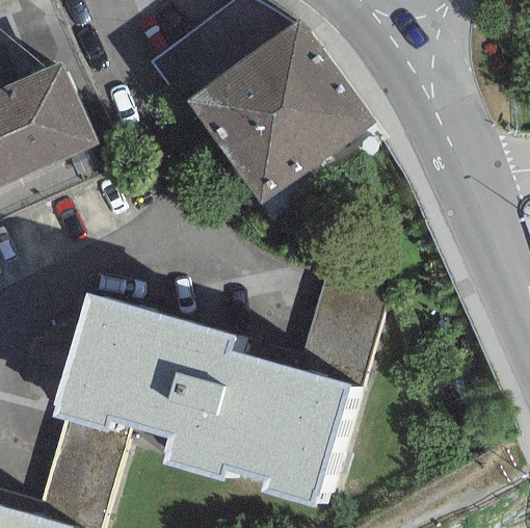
[(301,17),(188,97),(263,202),(376,123),(301,17)]
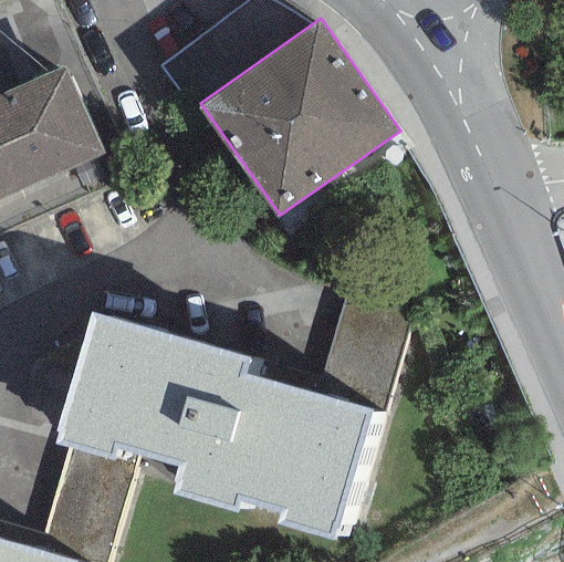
[(65,61),(0,90),(0,195),(105,148),(65,61)]
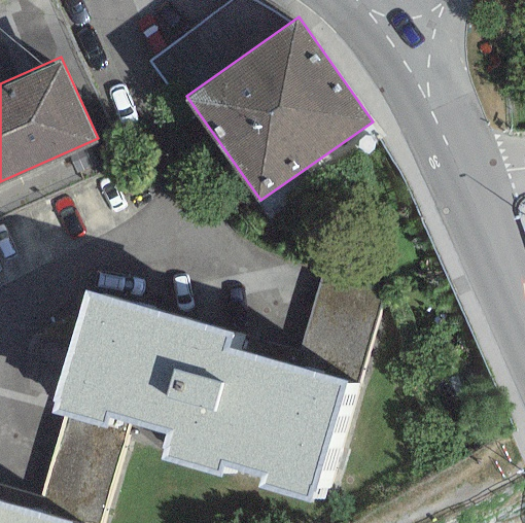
[(390,274),(325,254),(293,364),(346,381),(358,384),(390,274)]
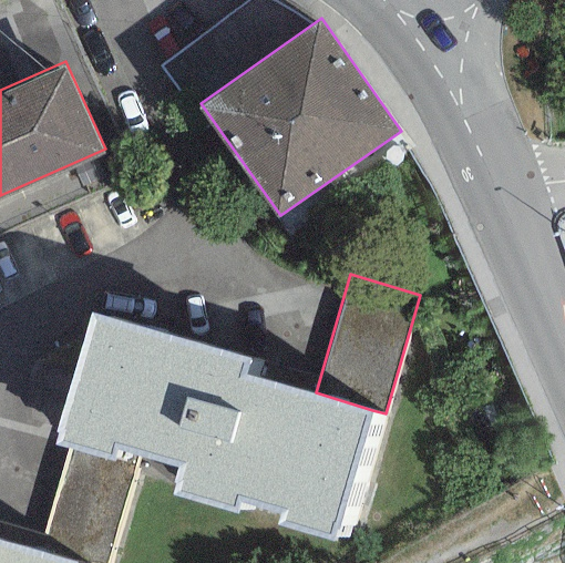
[(253,356),(92,310),(54,439),(69,443),(115,457),(120,442),(142,448),(182,460),(173,491),(235,509),(239,493),(285,507),(281,521),(336,536),(372,410),(316,392),(247,374),(253,356)]
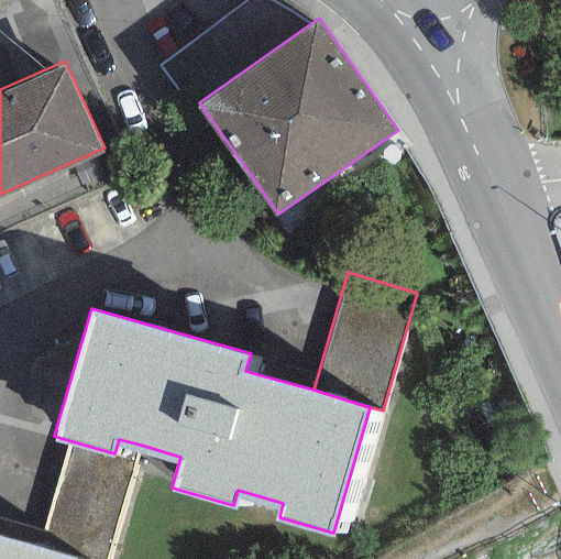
[(86,558),(109,558),(141,445),(119,439),(114,453),(68,440),(44,528),(0,516),(0,535),(76,557),(86,558)]
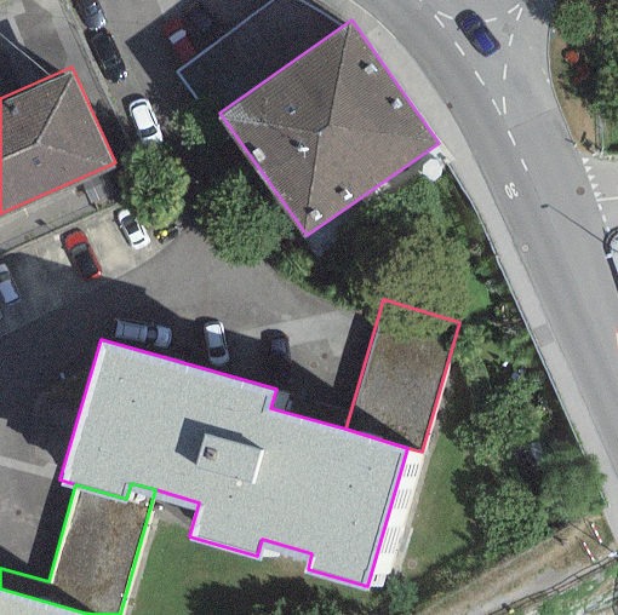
[(0,614),(83,614),(84,613),(0,588),(0,614)]
